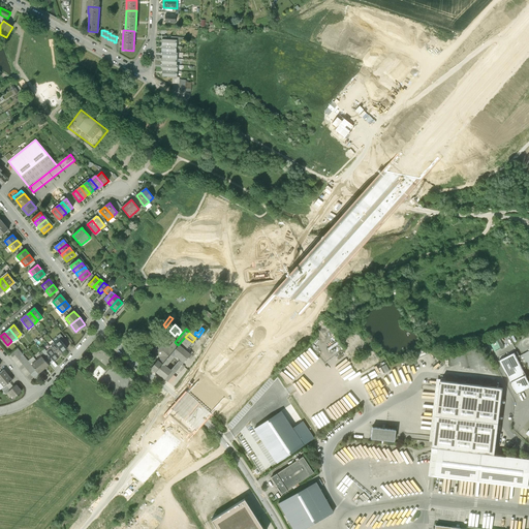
[(66,337),(64,339),(65,340),(62,342),(67,348),(71,344),(66,337)]
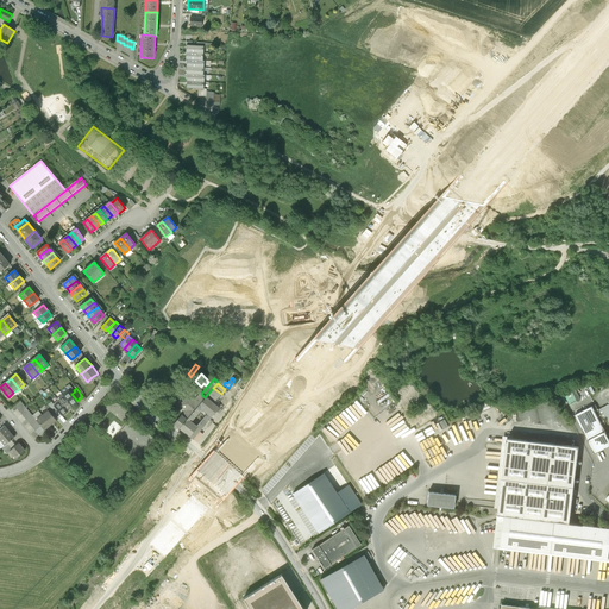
[(213,388),(205,397),(213,403),(221,394),(213,388)]
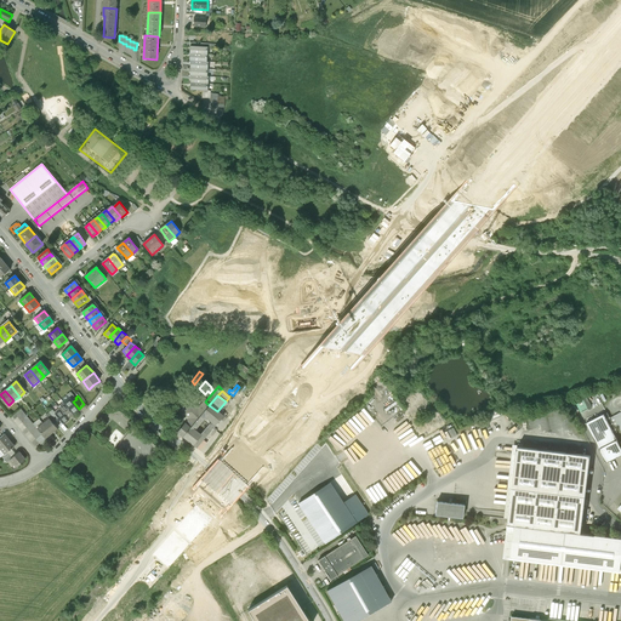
[(79,409),(73,402),(70,399),(66,404),(74,415),(79,410),(79,409)]
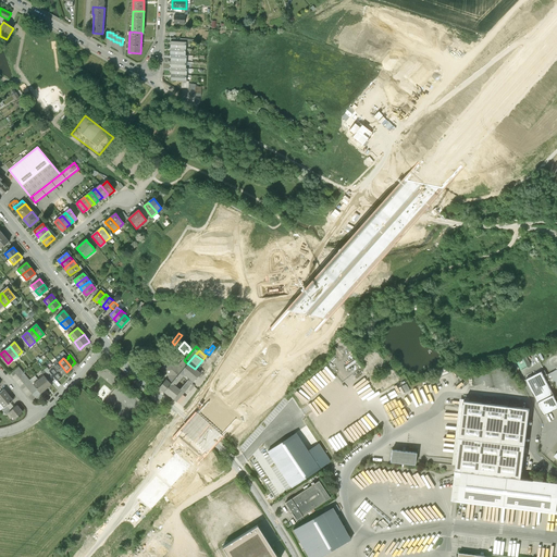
[(170,375),(165,381),(170,384),(187,363),(184,360),(183,359),(176,367),(172,362),(164,371),(170,375)]
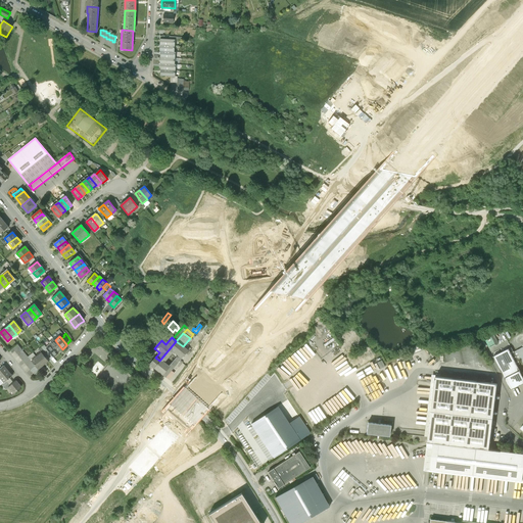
[(57,352),(62,349),(55,340),(50,344),(51,345),(57,352)]
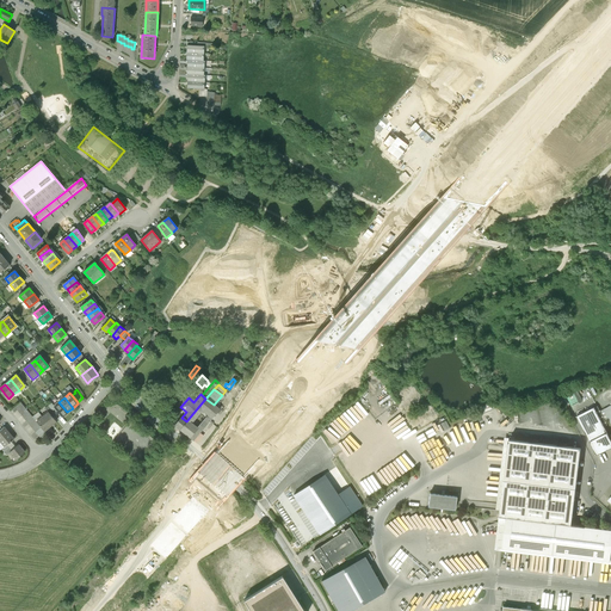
[(214,405),(205,399),(186,421),(179,430),(190,438),(197,429),(191,424),(202,411),(207,415),(211,419),(220,409),(214,405)]
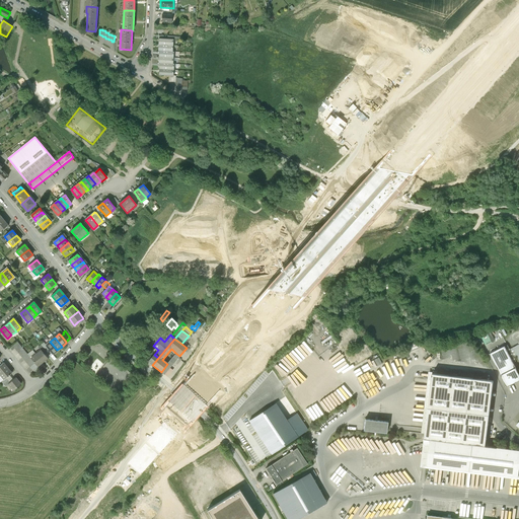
[(17,342),(12,346),(34,373),(40,369),(39,367),(31,359),(17,342)]
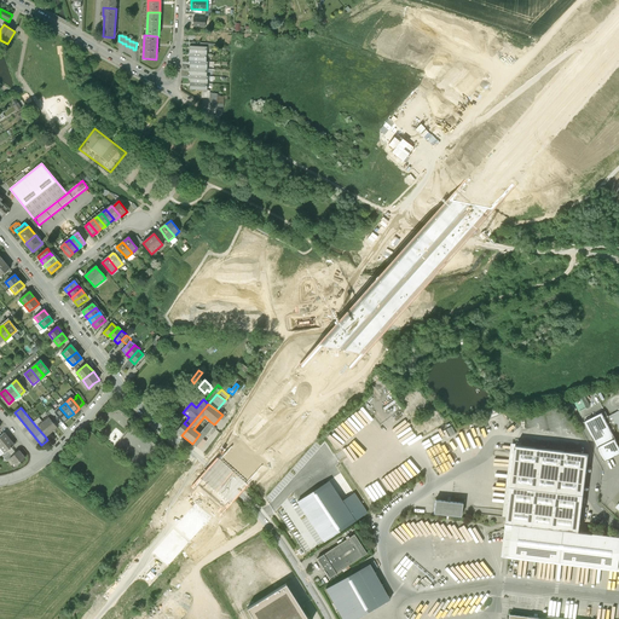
[(69,420),(68,417),(61,409),(56,412),(59,417),(64,423),(69,420)]
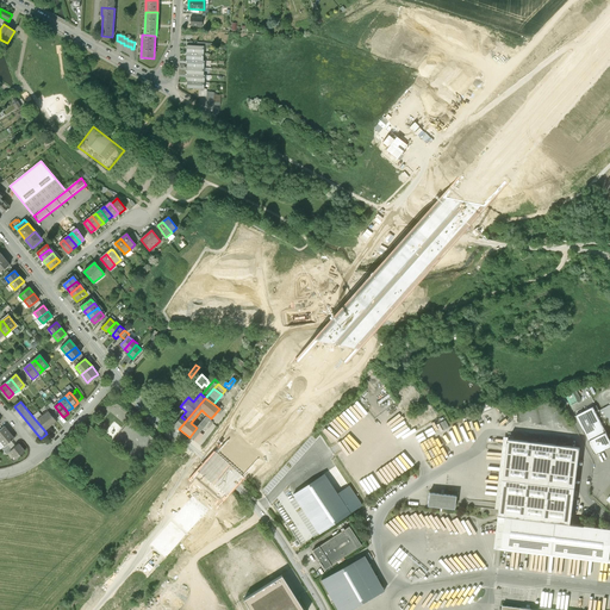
[(609,404),(599,411),(604,421),(608,419),(609,424),(609,404)]
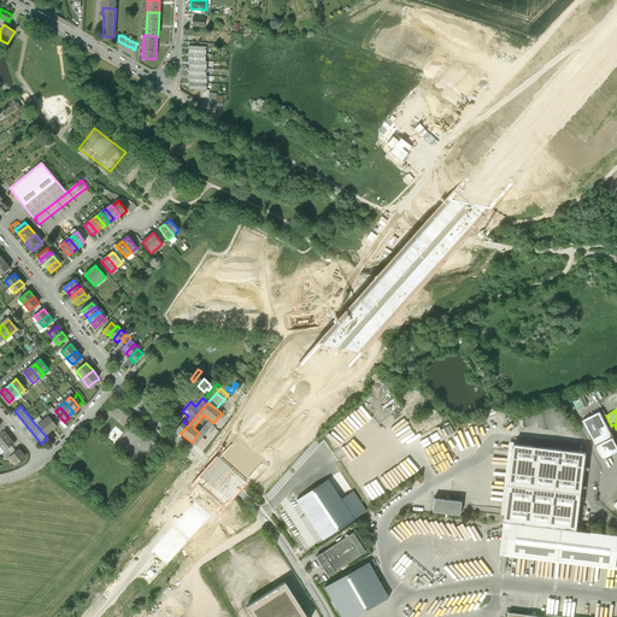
[(52,421),(56,418),(50,410),(46,412),(50,417),(52,421)]
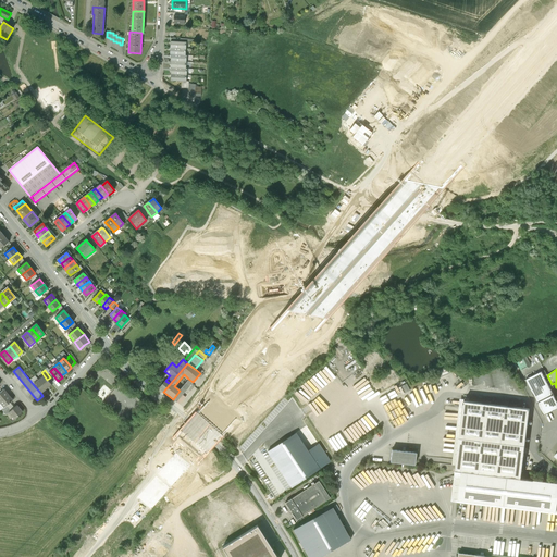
[(544,370),(525,380),(543,416),(556,408),(556,401),(551,390),(553,387),(552,384),(547,375),(544,370)]
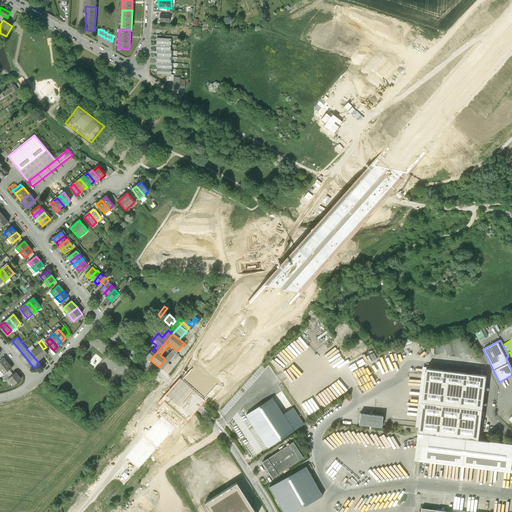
[(41,346),(36,350),(43,358),(48,354),(43,349),(41,346)]
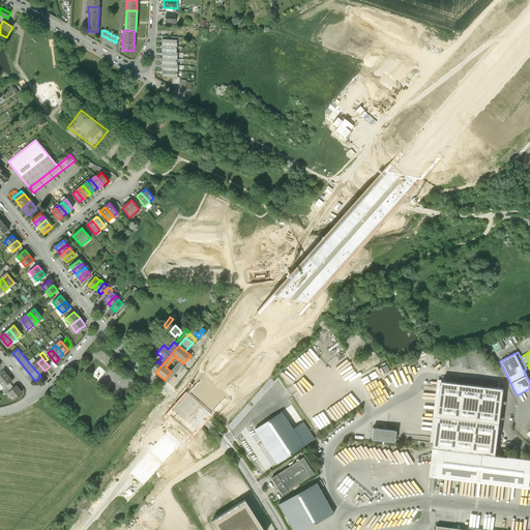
[(179,360),(171,372),(174,375),(183,363),(179,360)]
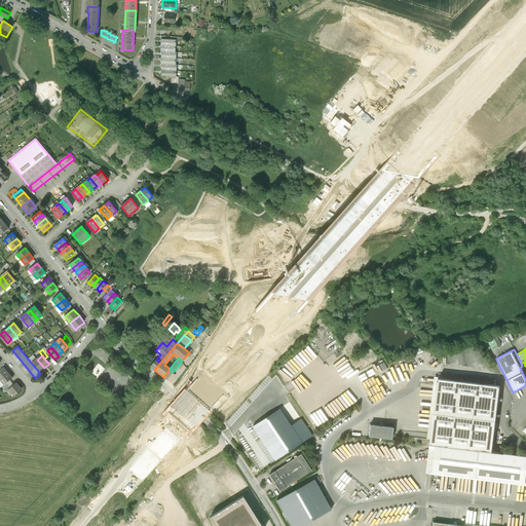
[(39,372),(44,368),(37,360),(32,364),(39,372)]
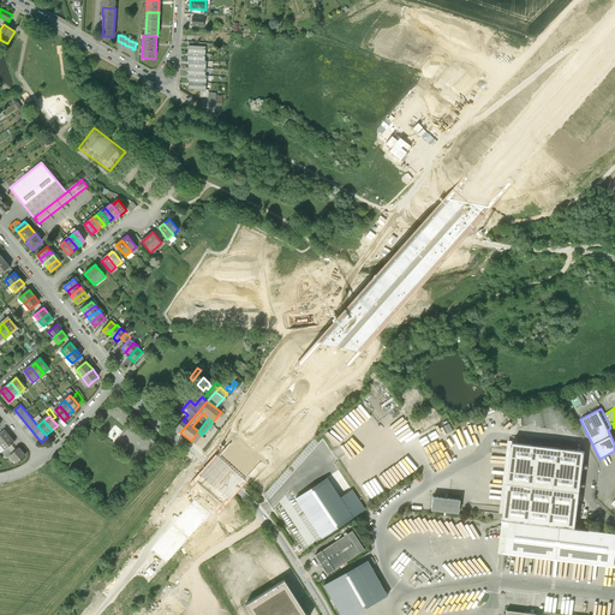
[(180,433),(187,424),(183,421),(175,429),(180,433)]
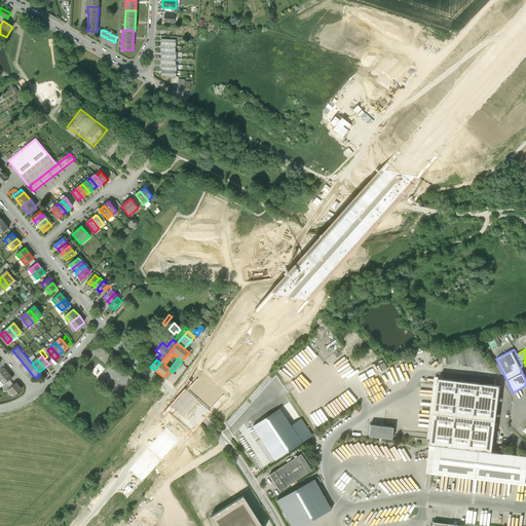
[(173,372),(170,369),(163,377),(165,380),(173,372)]
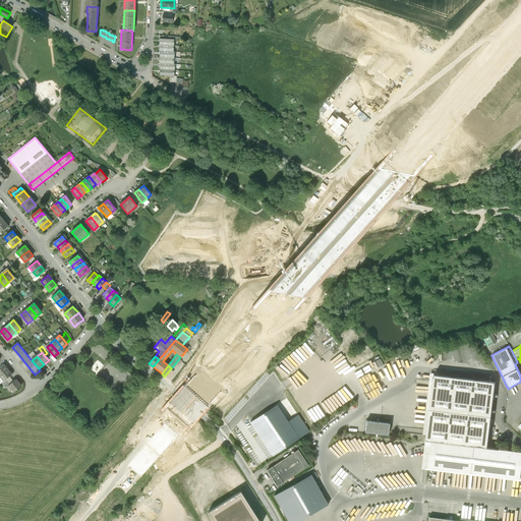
[(12,374),(8,369),(0,375),(0,377),(4,381),(9,377),(12,374)]
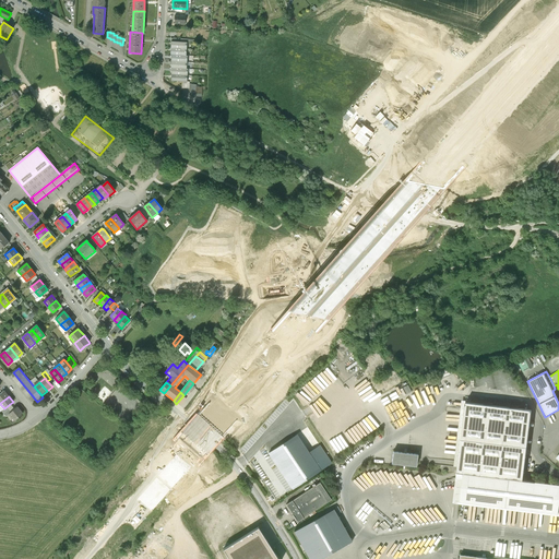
[(532,411),(465,403),(461,440),(456,439),(453,467),(458,467),(458,473),(456,473),(452,503),(558,515),(558,485),(523,480),(532,411)]
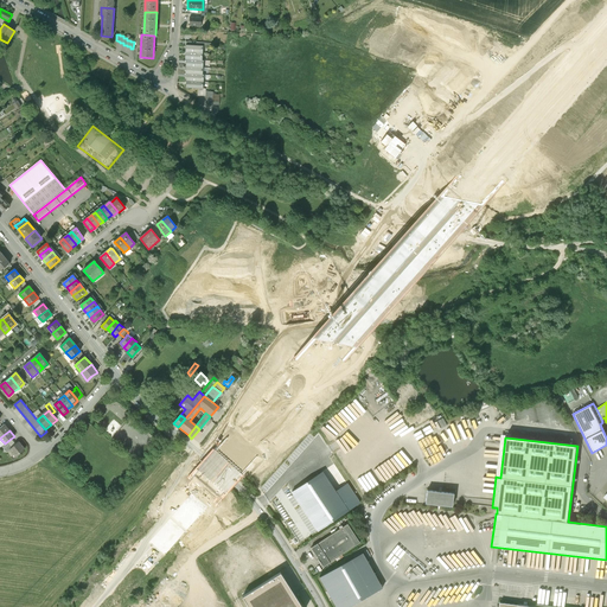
[(1,446),(4,449),(13,442),(11,439),(5,443),(1,446)]
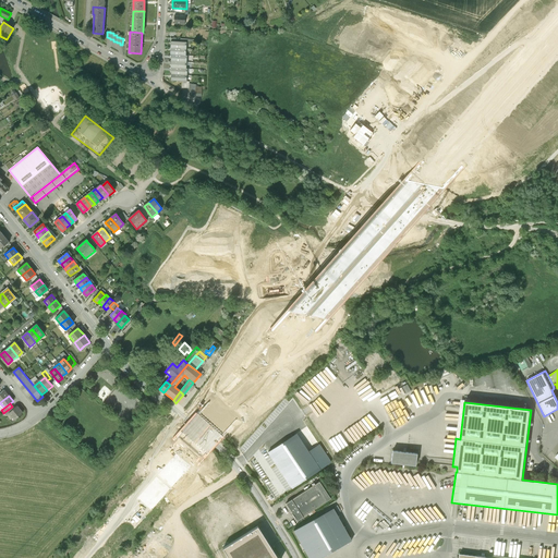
[(14,409),(12,407),(3,413),(5,415),(9,413),(14,409)]
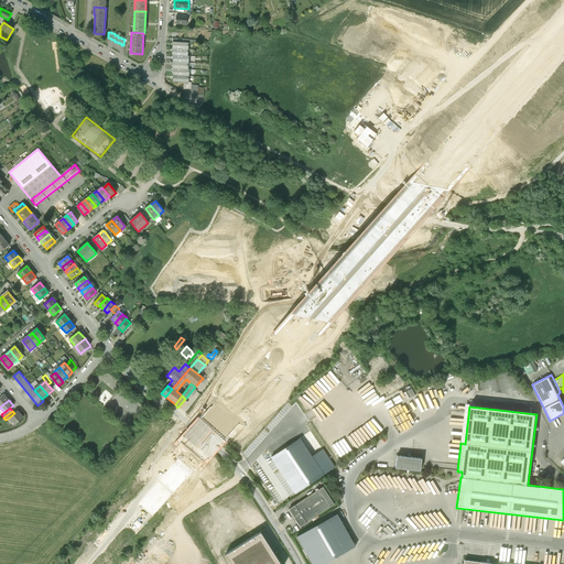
[(14,424),(23,418),(18,411),(14,413),(9,418),(14,424)]
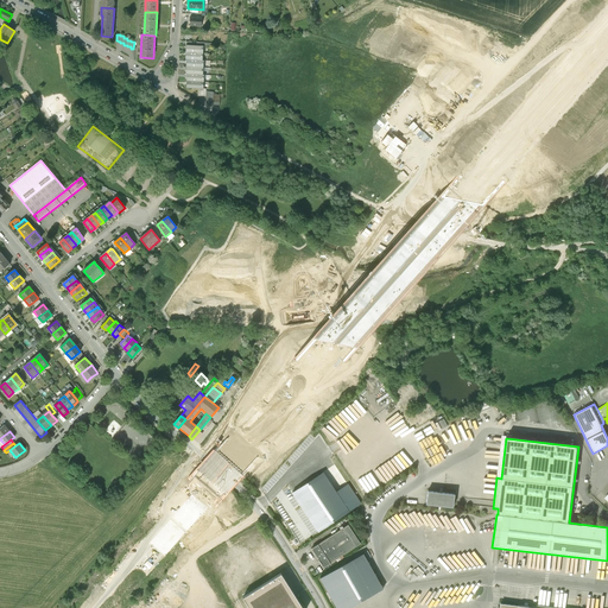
[(336,493),(323,473),(292,493),(318,531),(360,504),(348,485),(336,493)]
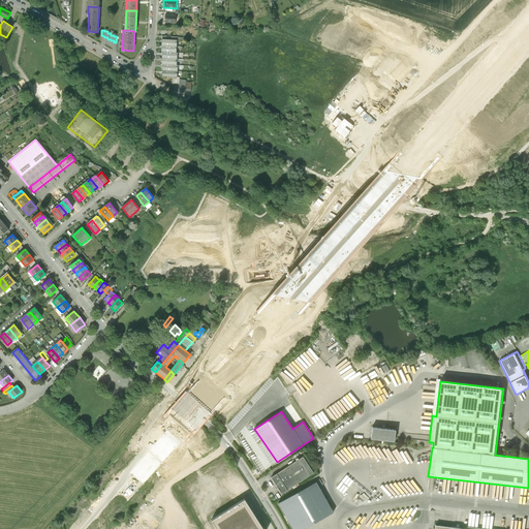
[(395,430),(372,427),(371,439),(394,441),(395,430)]
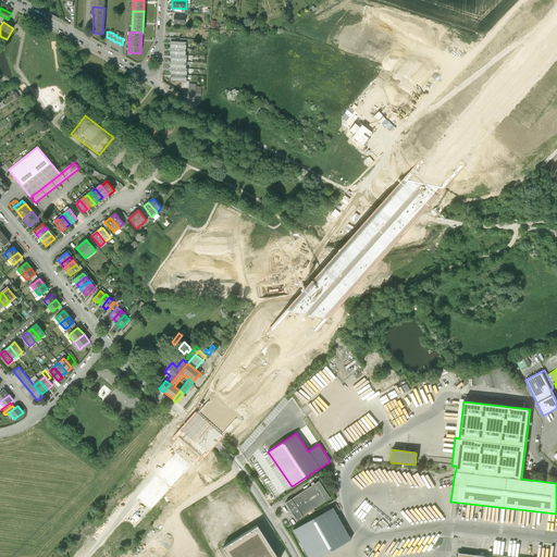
[(319,481),(285,503),(292,514),(291,515),(294,518),(295,518),(296,520),(330,498),(319,481)]
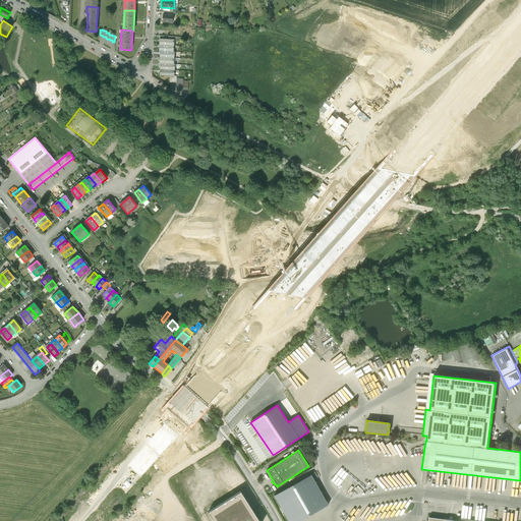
[(274,496),(288,520),(298,520),(328,505),(311,474),(274,496)]
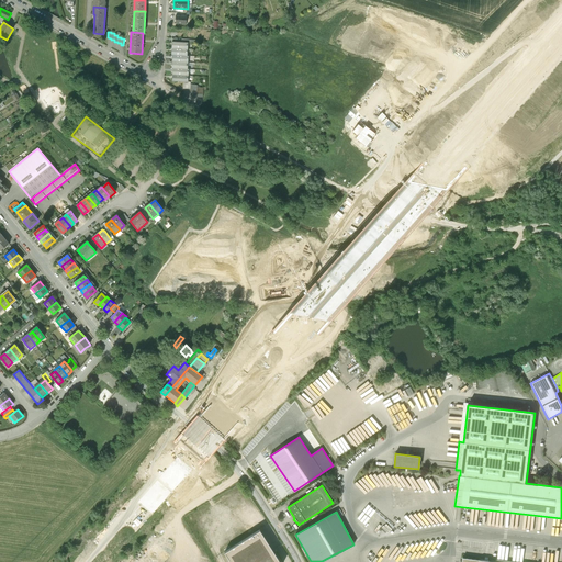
[(279,561),(259,530),(224,552),(229,561),(279,561)]
